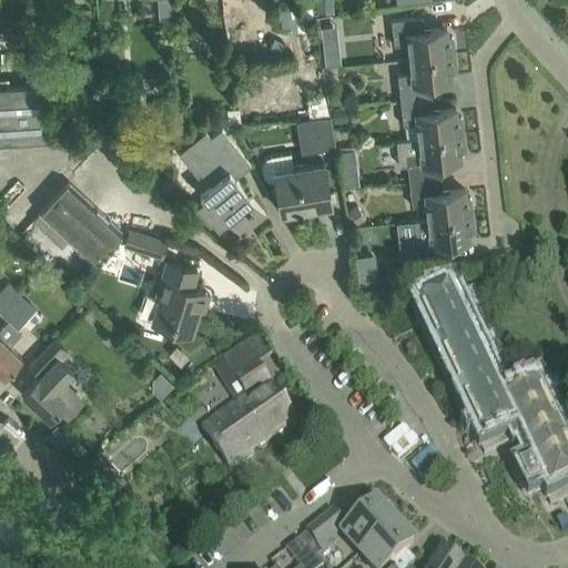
[(242,12),(240,0),(222,0),(223,13),(242,12)]
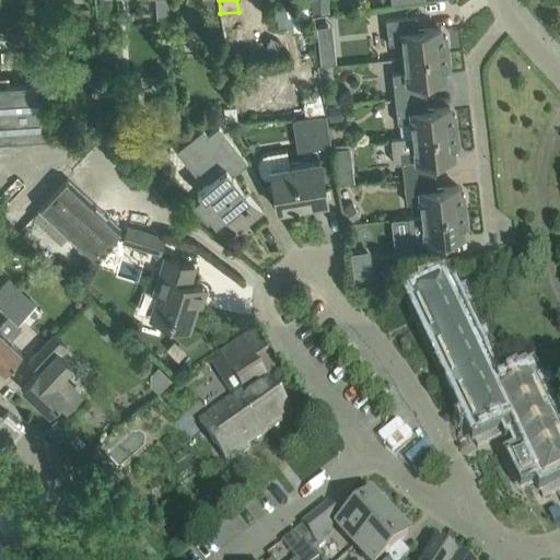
[(417,15),(385,19),(387,42),(401,41),(404,56),(447,51),(445,35),(441,35),(440,26),(418,30),(417,15)]
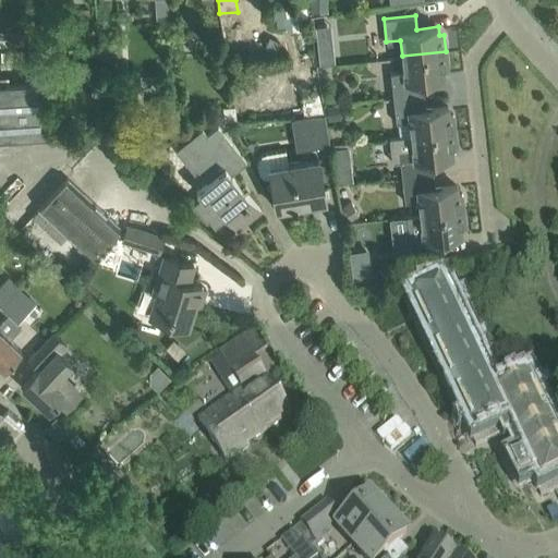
[(448,68),(446,51),(402,56),(403,70),(390,72),(392,97),(424,94),(422,79),(444,76),(443,68),(448,68)]
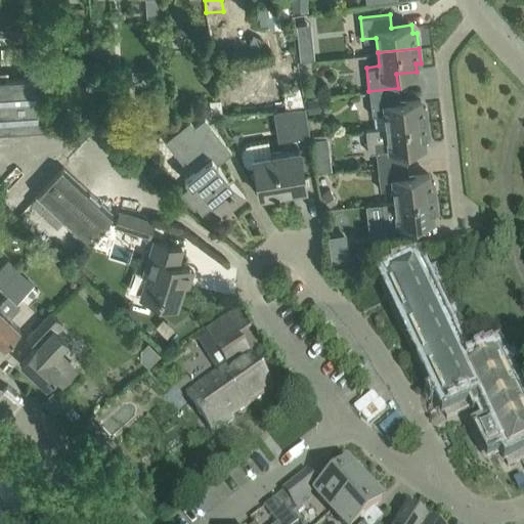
[(0,78),(0,129),(45,127),(42,76),(0,78)]
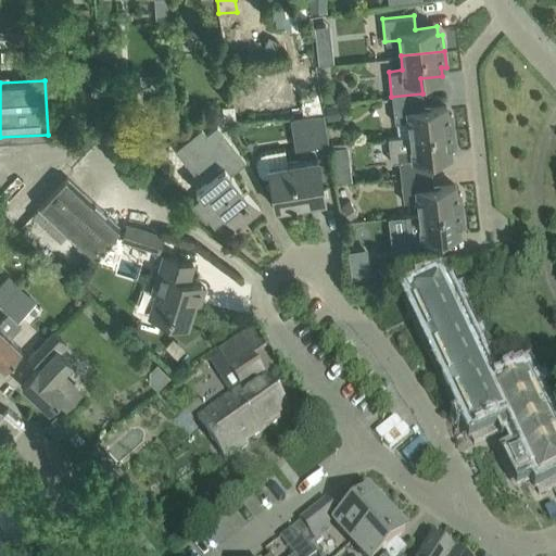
[(424,108),(422,93),(391,97),(394,122),(407,121),(409,135),(453,129),(451,113),(446,114),(445,105),(424,108)]
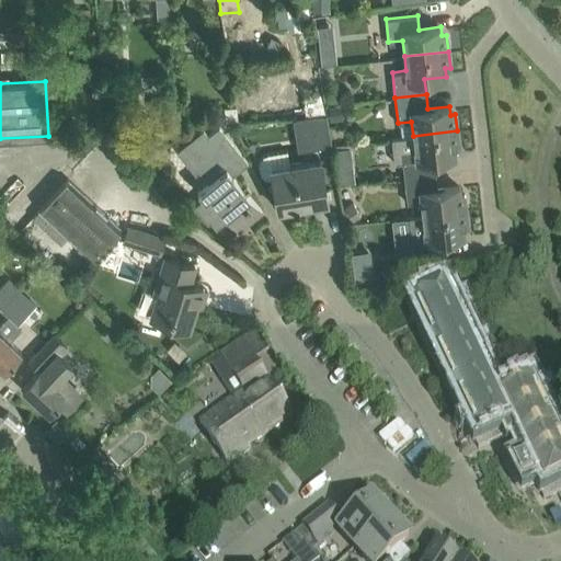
[(309,117),(315,150),(332,147),(327,116),(309,117)]
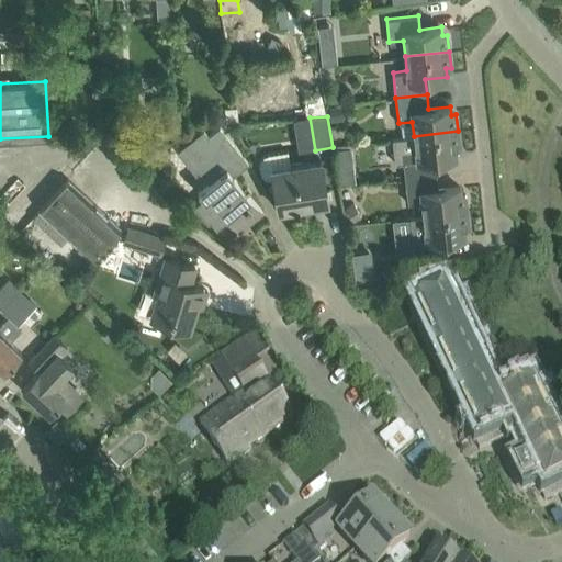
[(248,161),(220,125),(208,135),(204,131),(200,134),(184,146),(176,154),(195,177),(199,173),(209,184),(199,193),(204,200),(195,208),(208,222),(210,221),(216,227),(228,218),(238,231),(262,211),(233,175),(248,161)]
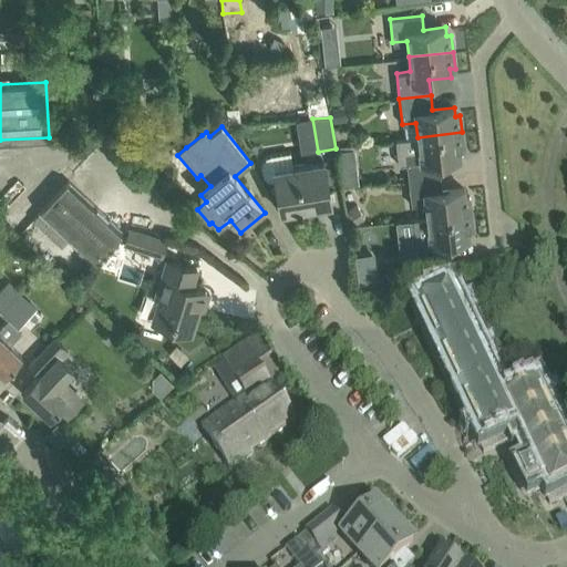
[(185,131),(183,143),(186,147),(202,135),(197,131),(185,131)]
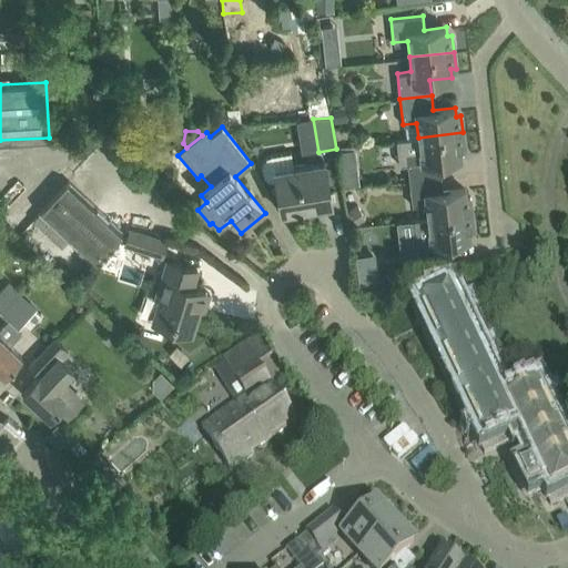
[(465,149),(463,132),(418,138),(419,152),(406,153),(408,179),(440,175),(438,161),(460,158),(459,150),(465,149)]
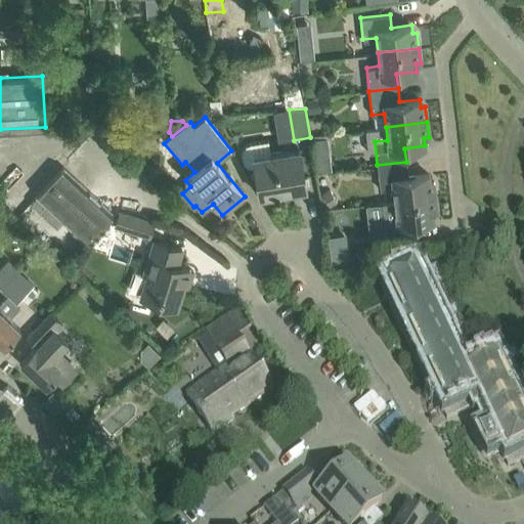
[(328,137),(313,139),(316,170),(331,168),(328,137)]
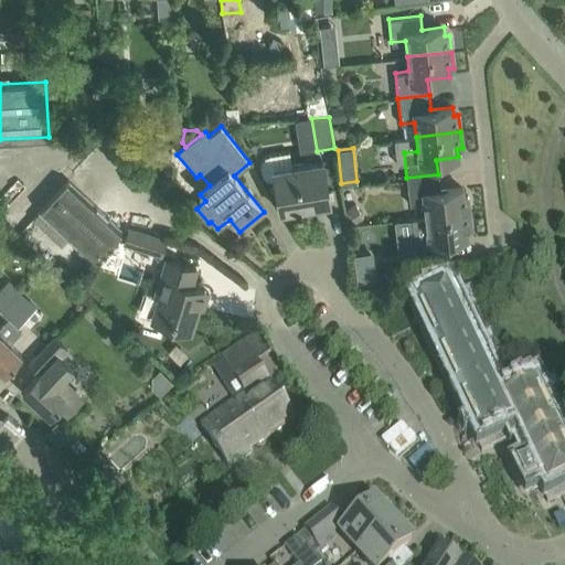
[(322,162),(291,168),(288,151),(269,156),(266,157),(263,160),(262,164),(262,169),(263,173),(265,177),(267,179),(270,179),(274,179),(279,210),(296,208),(296,210),(300,209),(300,206),(329,202),(322,162)]
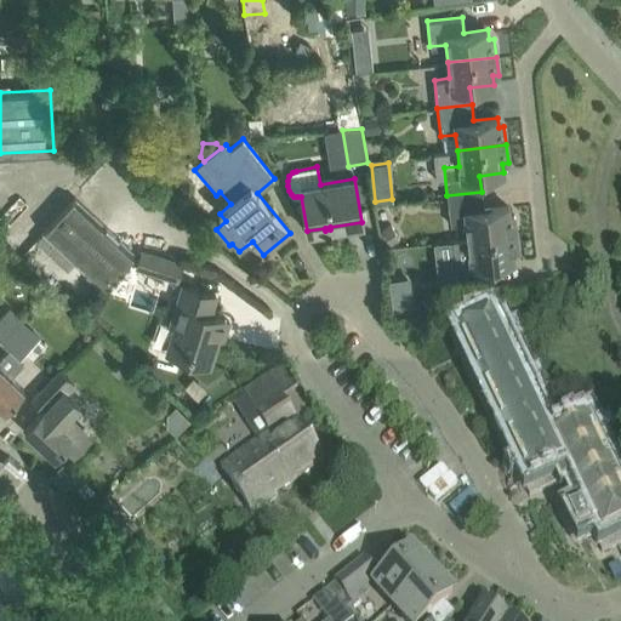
[(412,166),(389,176),(397,193),(419,184),(412,166)]
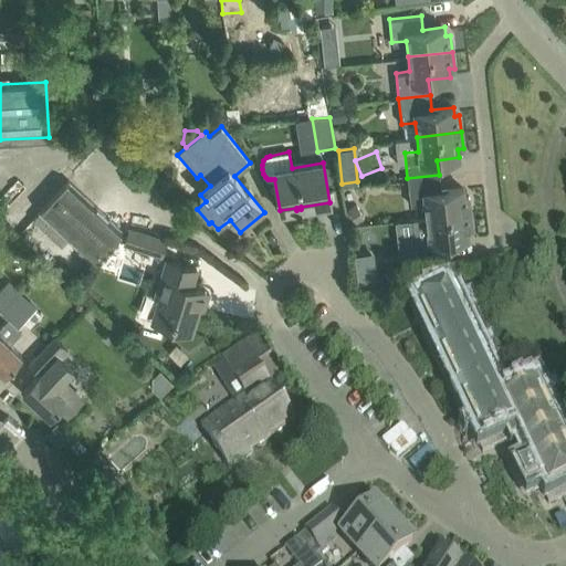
[(440,190),(439,175),(407,178),(410,205),(423,202),(426,217),(470,212),(469,196),(463,196),(462,187),(440,190)]
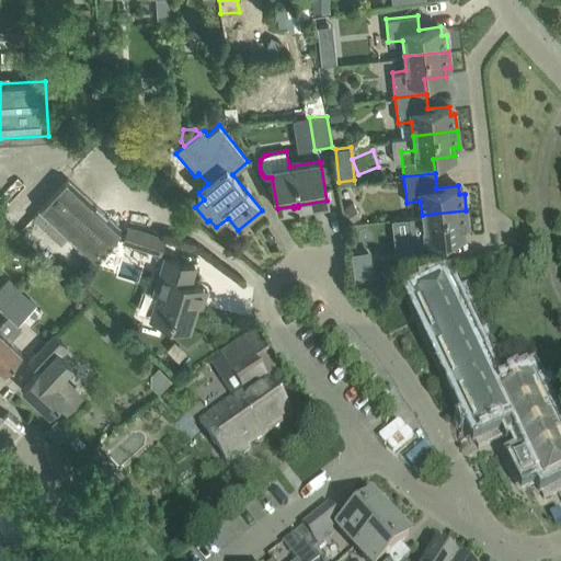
[(123,229),(67,178),(37,210),(93,261),(123,229)]
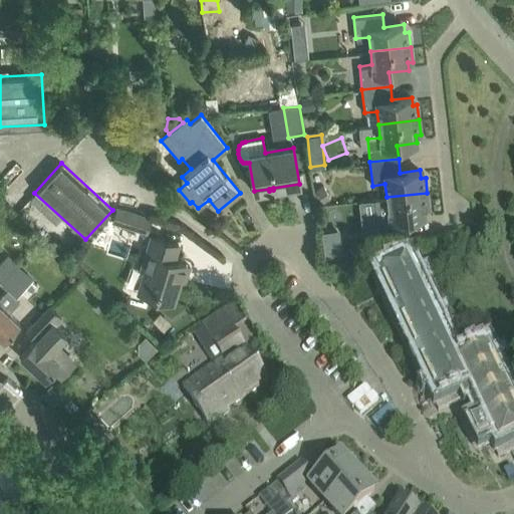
[(429,208),(427,193),(387,197),(388,210),(375,212),(377,235),(407,232),(406,218),(425,216),(425,208),(429,208)]
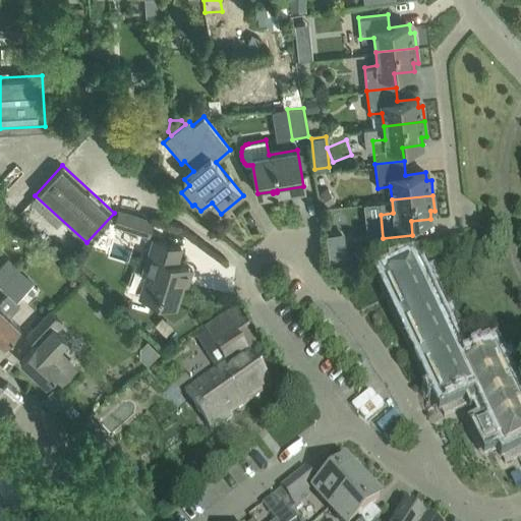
[(0,218),(9,208),(0,198),(0,218)]
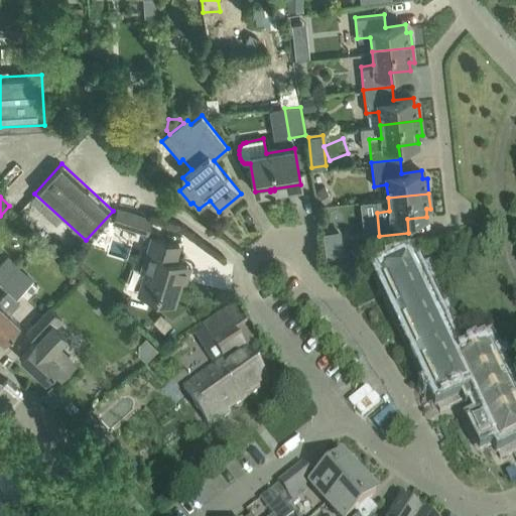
[(118,209),(114,223),(147,233),(151,219),(118,209)]
